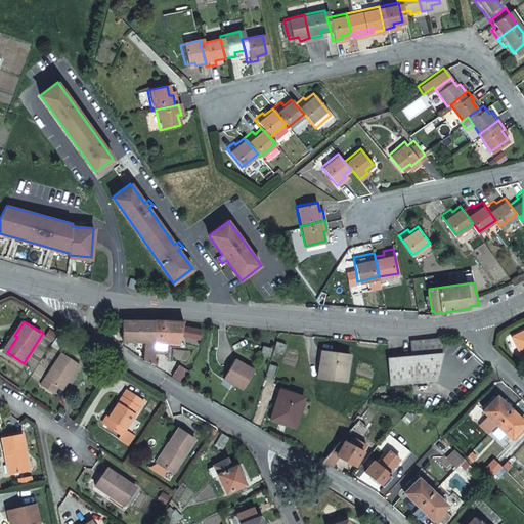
[(146,360),(157,361),(158,350),(158,341),(159,321),(124,321),(124,341),(136,341),(136,347),(145,347),(146,360)]
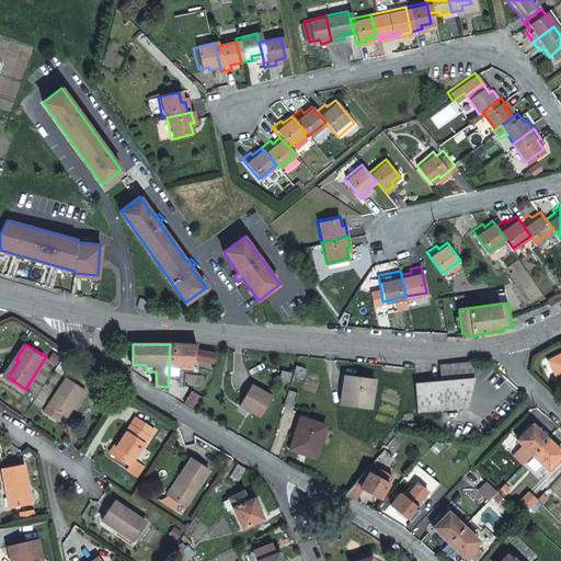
[(170,344),(169,365),(182,365),(196,365),(197,347),(197,344),(170,344)]
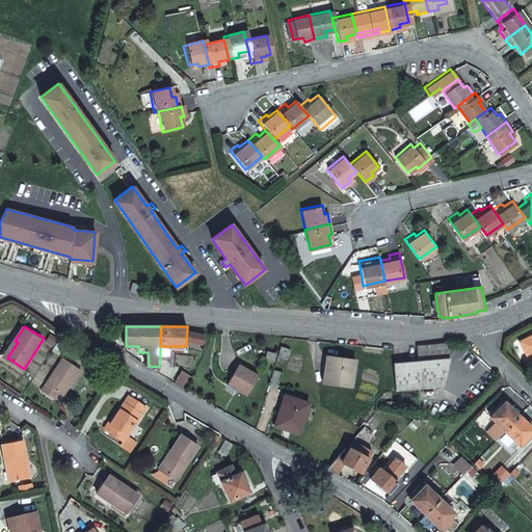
[(531,350),(531,335),(522,341),(528,351),(530,350),(531,350)]
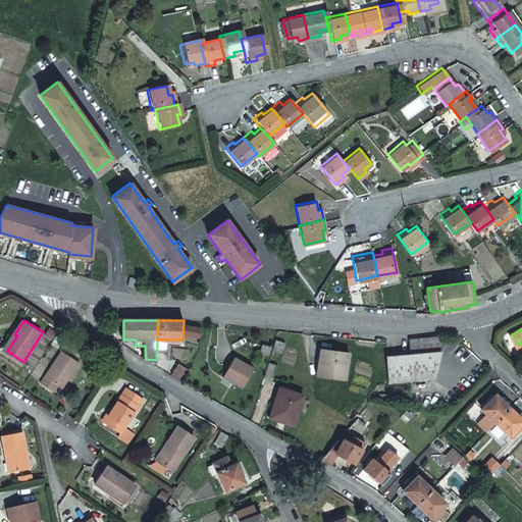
[(17,335),(14,334),(12,332),(2,348),(7,351),(17,335)]
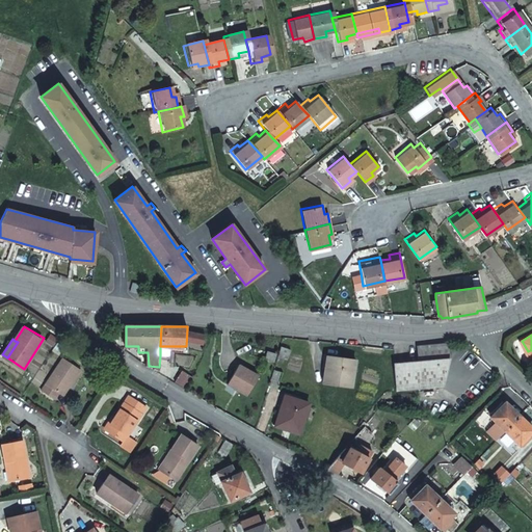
[(449,358),(448,343),(418,345),(419,360),(395,363),(398,390),(444,387),(449,358)]
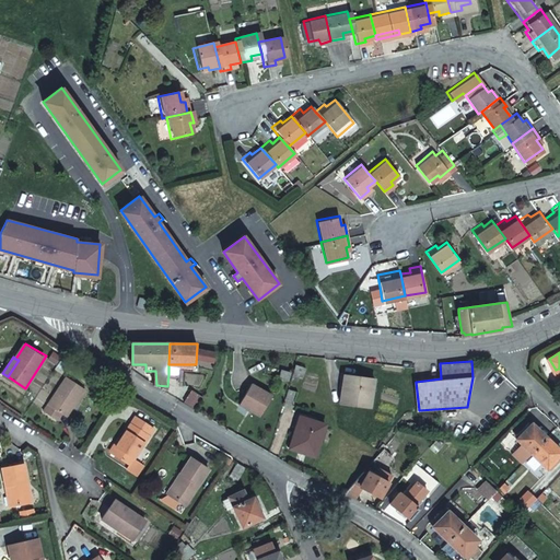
[(303,366),(294,363),(291,373),(301,376),(303,366)]
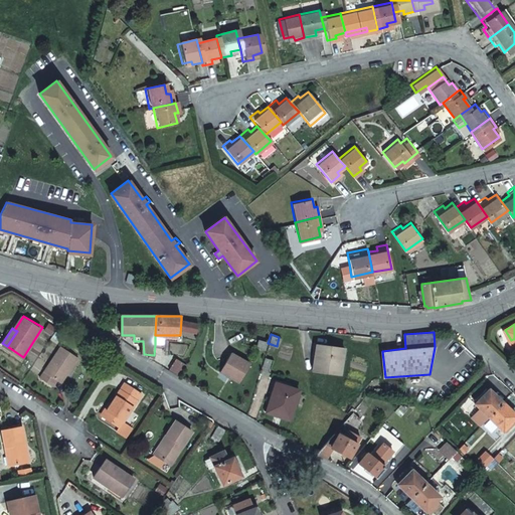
[(167,335),(155,335),(155,344),(166,344),(167,335)]
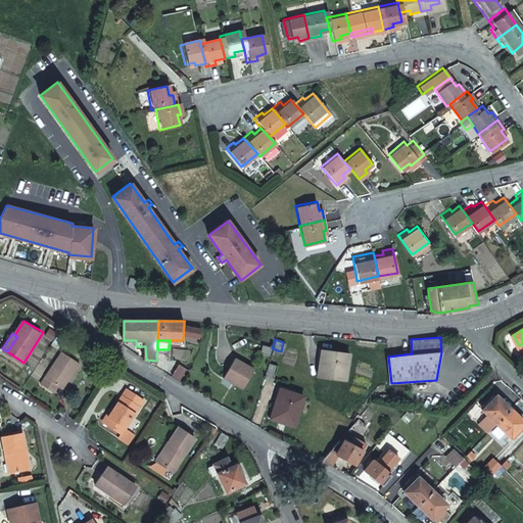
[(269,345),(260,343),(258,351),(267,353),(269,345)]
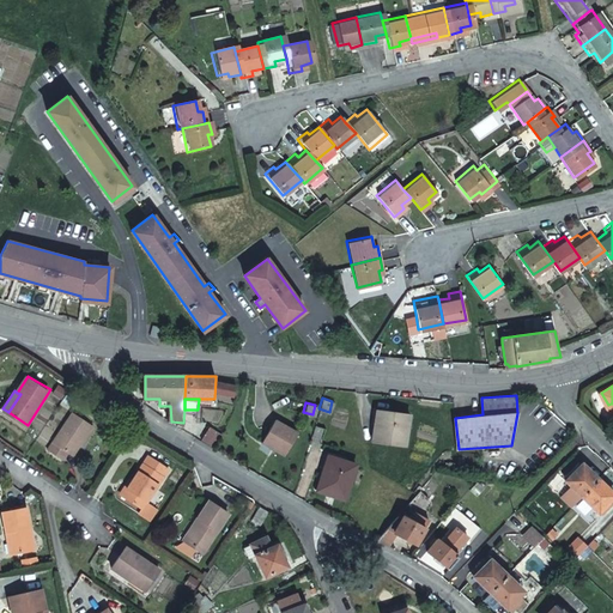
[(64,428),(85,441),(96,424),(76,411),(64,428)]
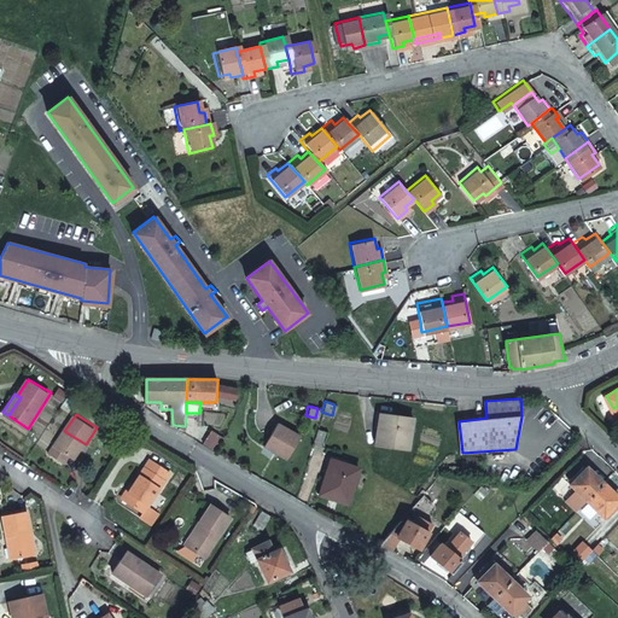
[(382,427),(379,444),(412,450),(417,419),(388,414),(385,427),(382,427)]
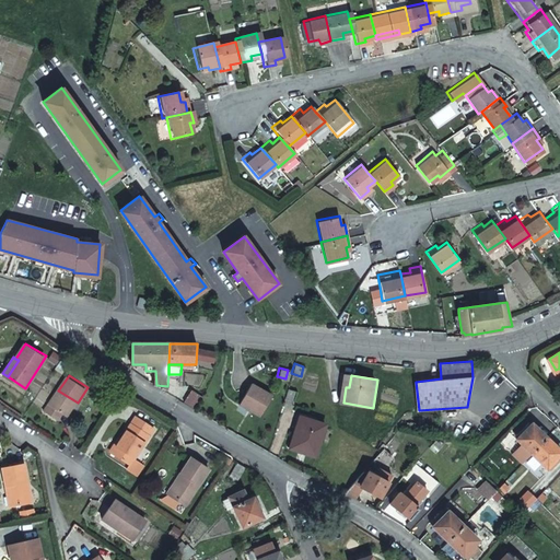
[(272,395),(253,382),(240,403),(259,415),(272,395)]
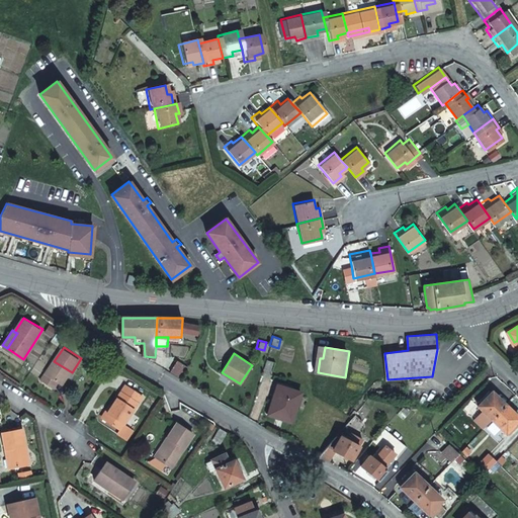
[(65,383),(72,372),(54,361),(42,377),(56,386),(60,380),(65,383)]
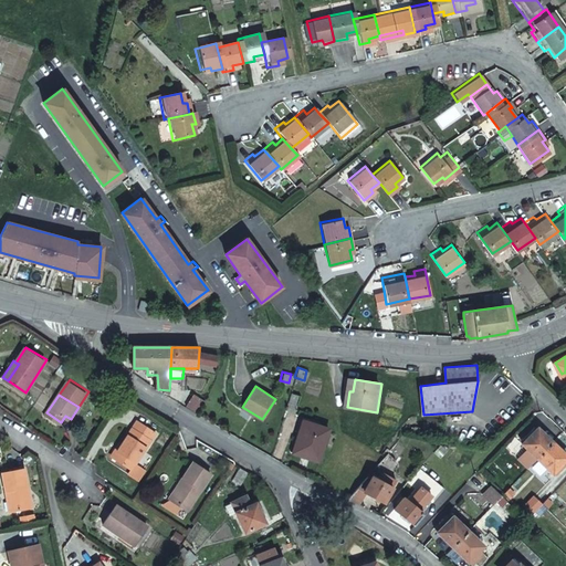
[(127,437),(147,449),(158,433),(138,420),(127,437)]
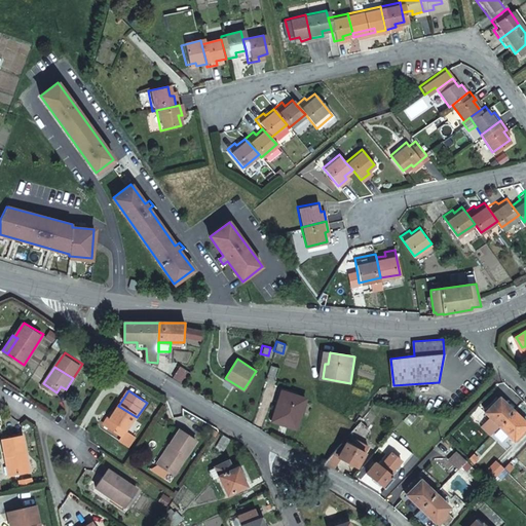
[(296,428),(305,400),(284,391),(279,405),(277,404),(272,420),(296,428)]
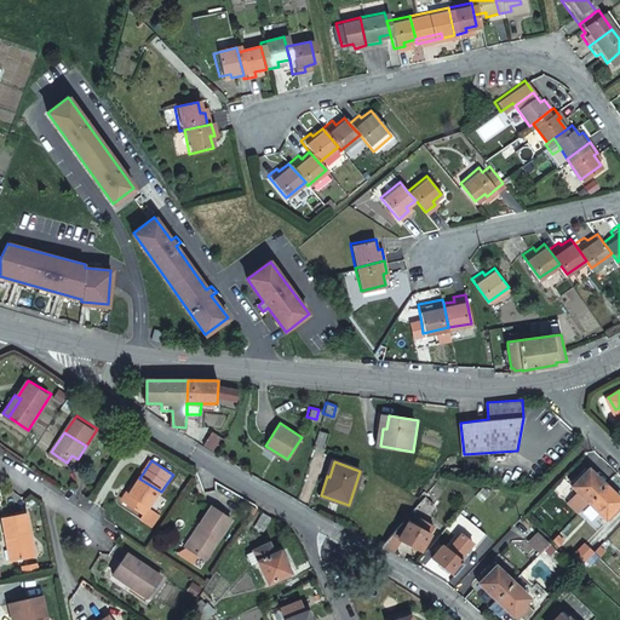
[(568,501),(578,511),(589,500),(607,481),(589,465),(570,483),(578,491),(568,501)]
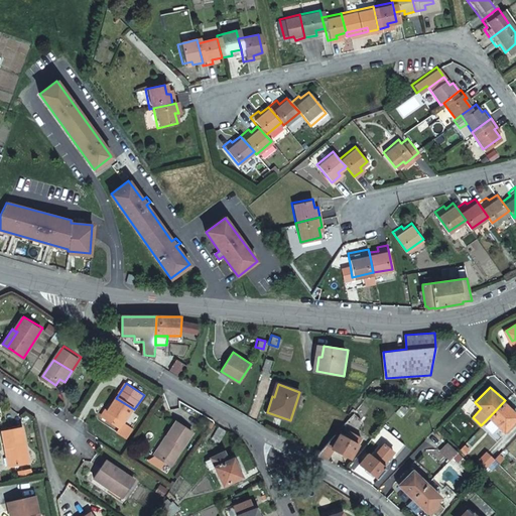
[(125,421),(134,409),(116,398),(104,415),(121,426),(119,430),(129,436),(135,427),(125,421)]
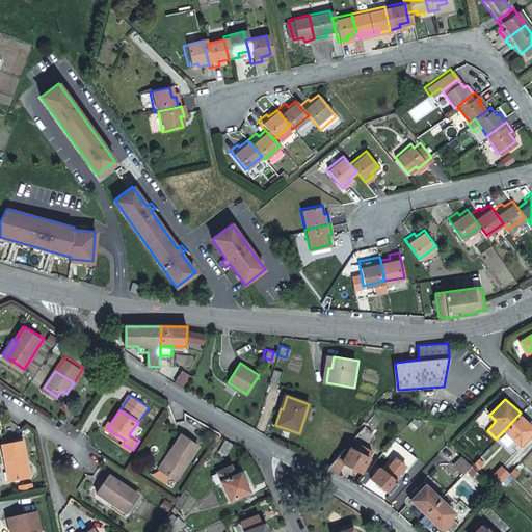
[(531,423),(521,413),(505,429),(519,442),(531,427),(531,423)]
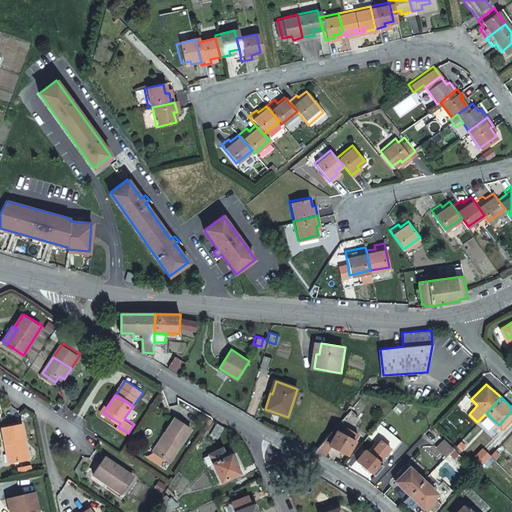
[(193,429),(177,418),(168,433),(169,434),(158,452),(171,461),(193,429)]
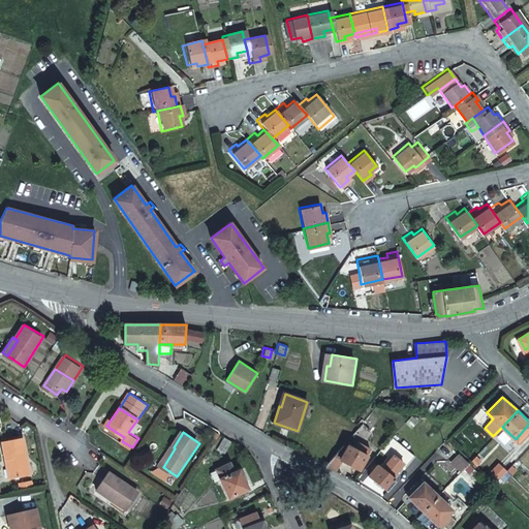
[(0,440),(0,450),(1,458),(4,457),(8,476),(26,472),(19,436),(0,440)]
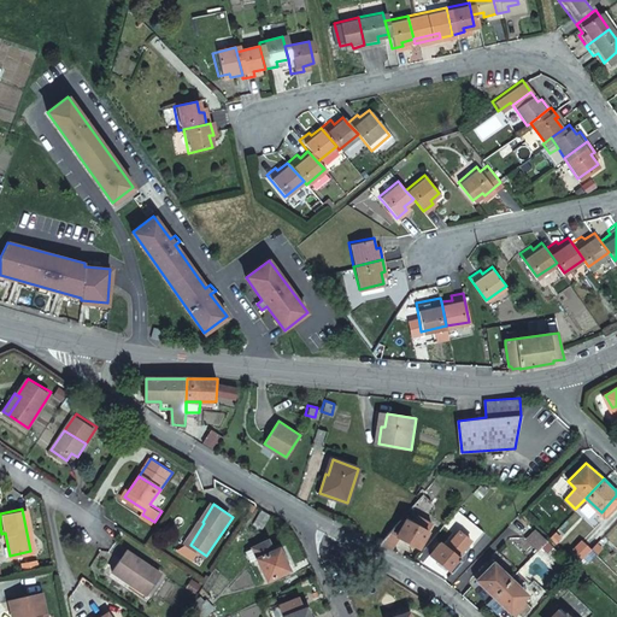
[(271,513),(263,509),(254,523),(263,528),(271,513)]
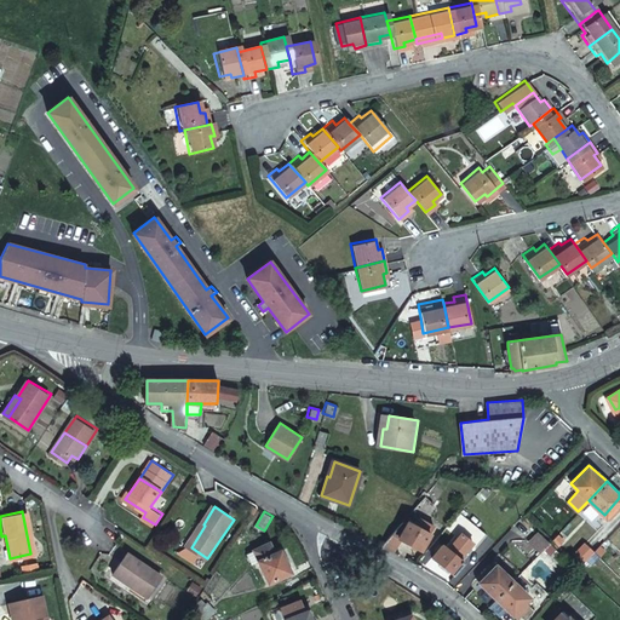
[(608,521),(597,532),(604,538),(615,527),(608,521)]
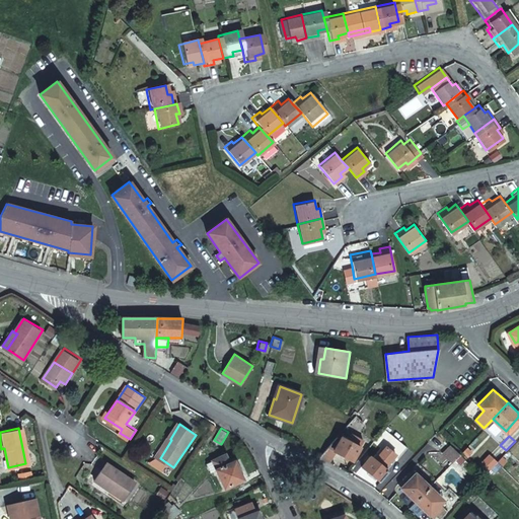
[(348,448),(352,444),(342,438),(341,439),(338,437),(319,456),(329,461),(336,451),(343,456),(348,448)]
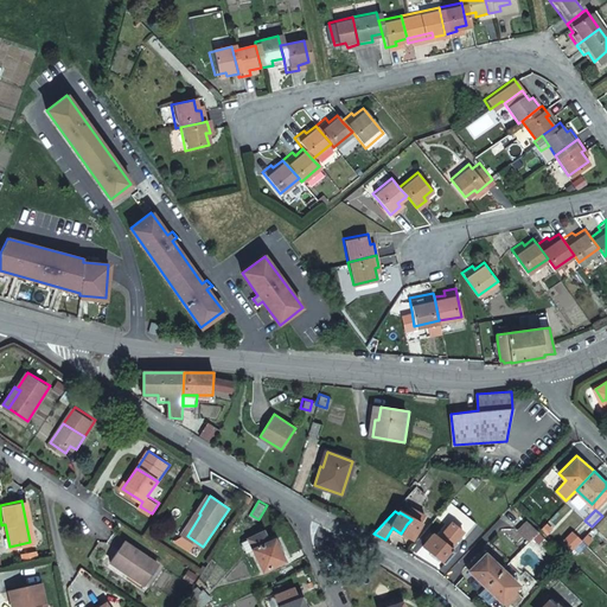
[(426,529),(411,519),(407,524),(401,534),(413,540),(415,537),(417,540),(426,529)]
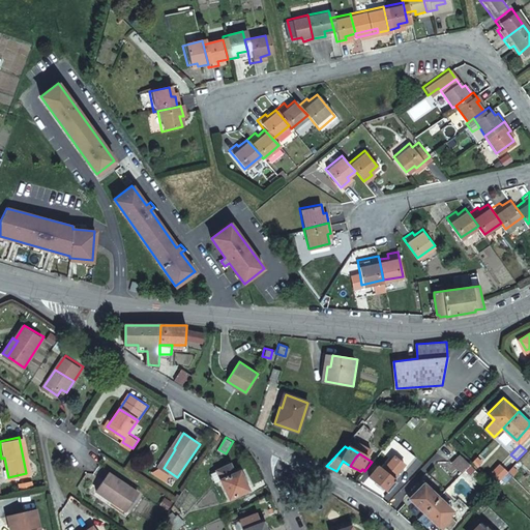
[(460,473),(463,470),(467,465),(457,455),(449,464),(460,473)]
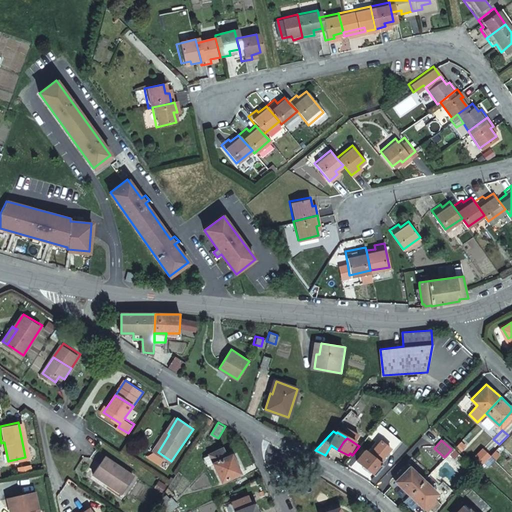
[(223,481),(239,473),(231,456),(227,458),(222,449),(203,459),(208,468),(215,464),(223,481)]
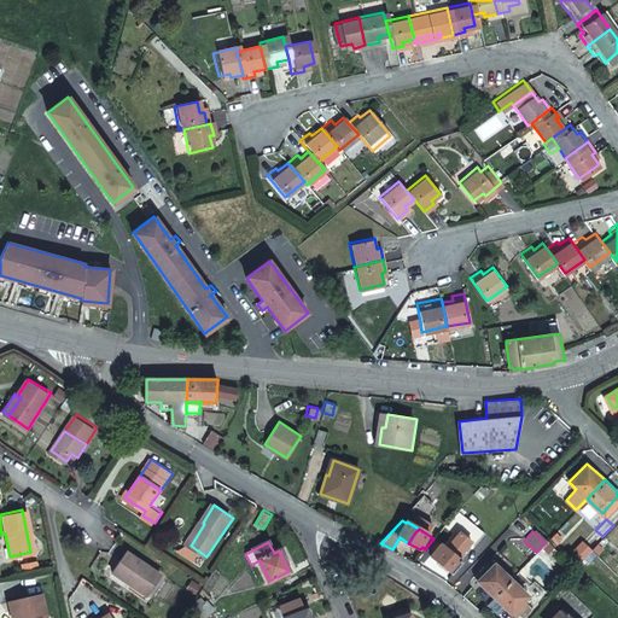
[(430,555),(453,575),(464,563),(461,561),(464,559),(460,557),(458,558),(441,544),(430,555)]
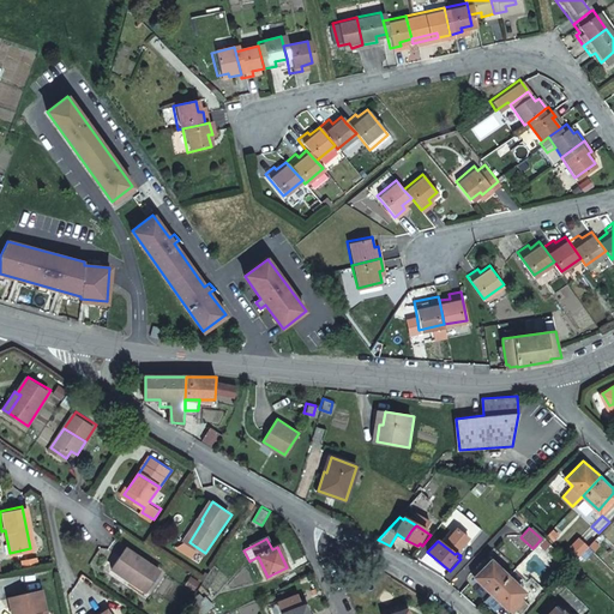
[(161,571),(128,548),(114,570),(146,593),(161,571)]
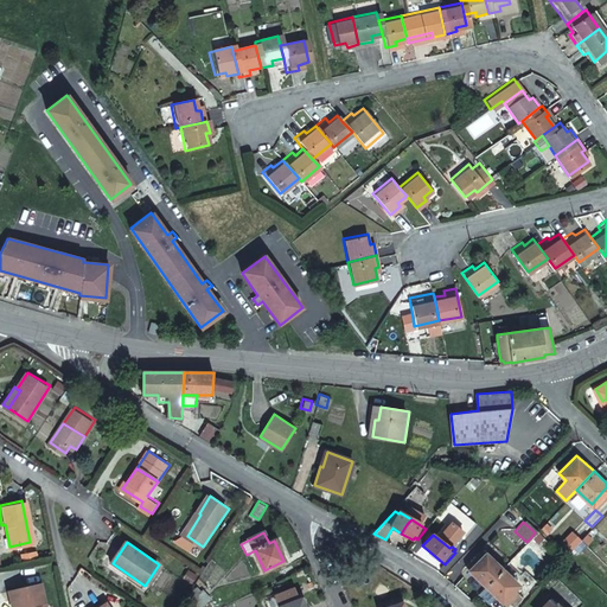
[(21,553),(24,562),(38,560),(36,549),(21,553)]
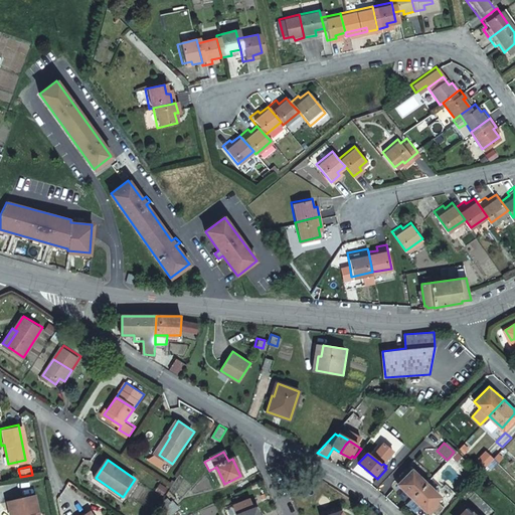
[(394,481),(411,497),(424,483),(408,467),(394,481)]
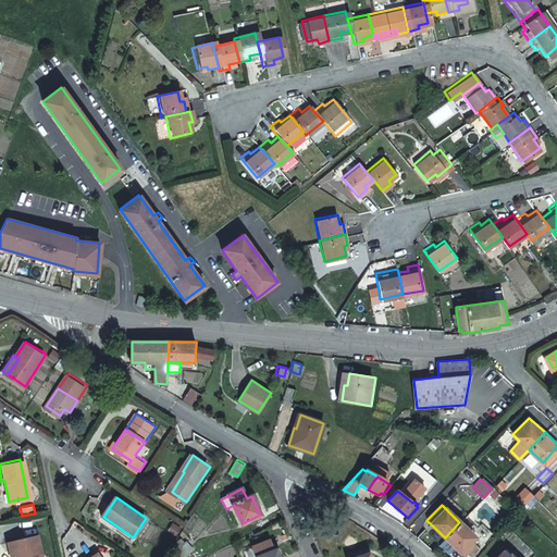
[(459,522),(445,537),(456,548),(460,552),(463,556),(475,544),(471,540),(474,536),(459,522)]
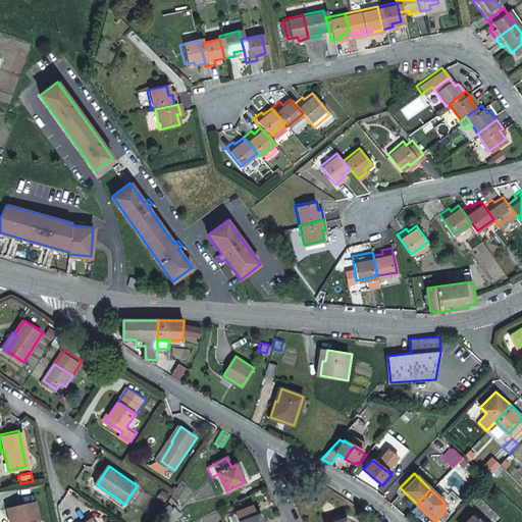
[(32,501),(4,508),(7,521),(33,521),(33,520),(37,519),(32,501)]
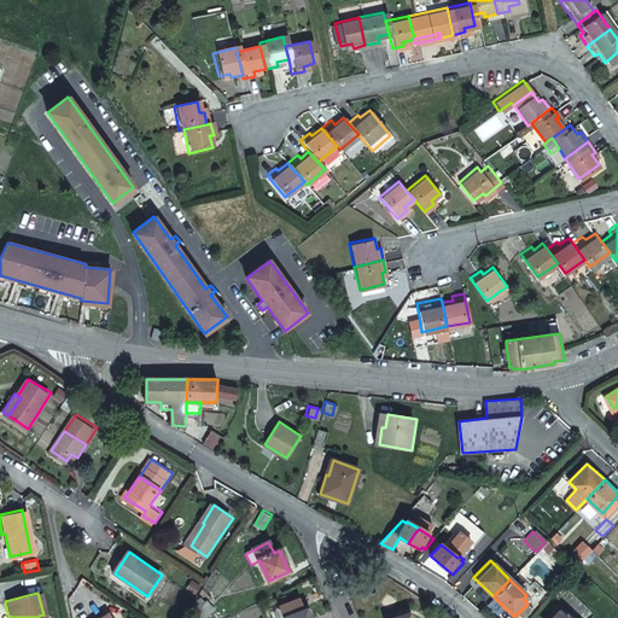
[(285,617),(309,617),(307,608),(303,610),(298,598),(280,606),(285,617)]
